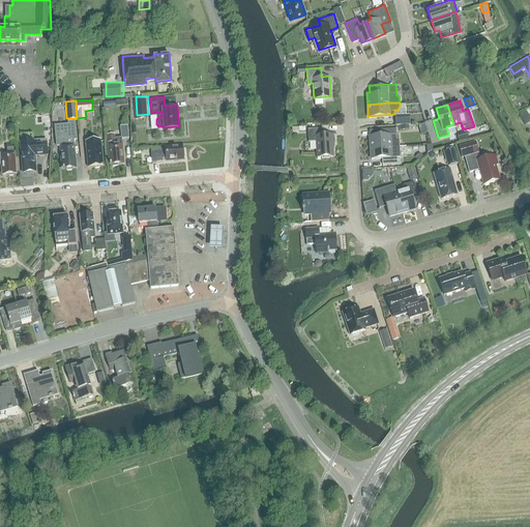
[(409,112),(394,113),(395,122),(410,122),(409,112)]
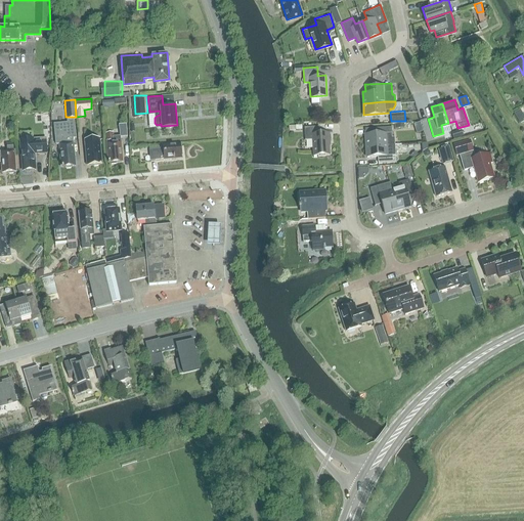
[(126,122),(118,122),(120,134),(120,135),(127,134),(126,122)]
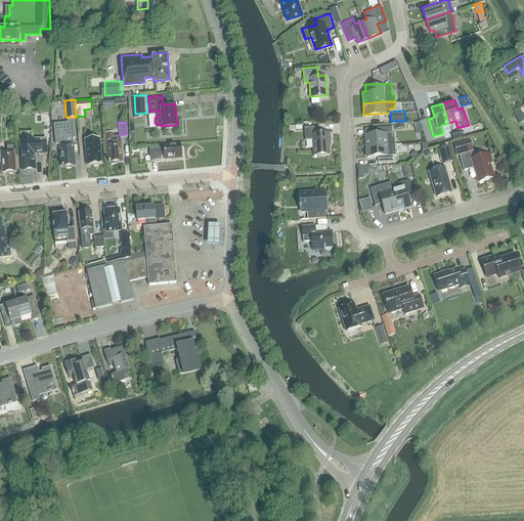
[(304,125),(304,127),(305,138),(312,137),(313,154),(330,153),(329,138),(330,138),(329,131),(319,132),(319,124),(304,125)]
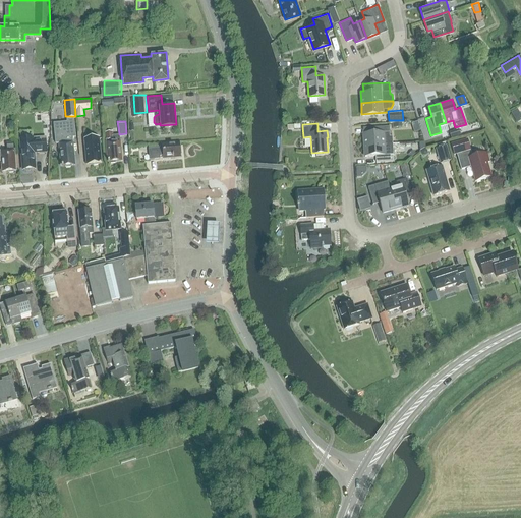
[(363,131),(363,142),(392,141),(392,134),(390,134),(389,124),(373,125),(373,131),(363,131)]
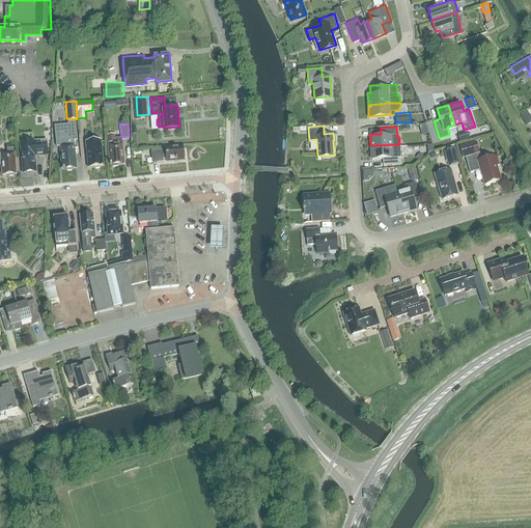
[(121,141),(121,137),(121,136),(114,137),(114,132),(107,133),(108,142),(109,163),(112,163),(112,165),(117,164),(117,163),(123,162),(121,141)]
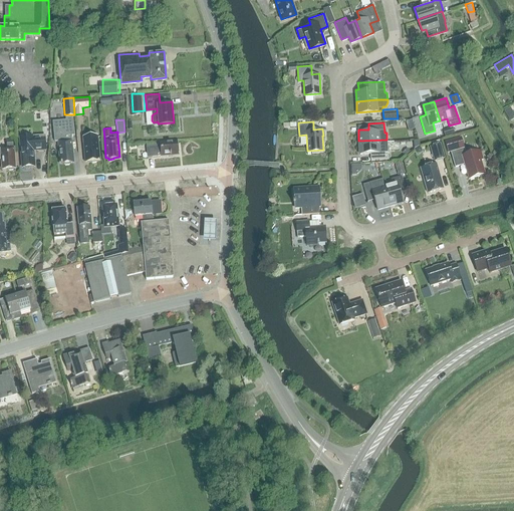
[(35,165),(33,151),(46,149),(45,133),(19,135),(21,166),(24,166),(25,167),(29,167),(30,166),(35,165)]
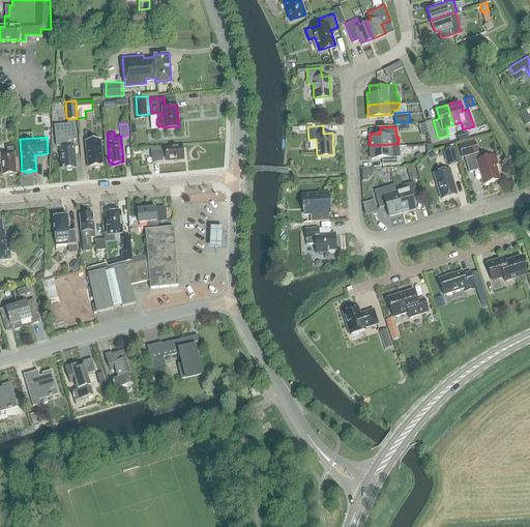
[(100,165),(102,165),(100,146),(99,139),(86,140),(87,147),(86,147),(88,166),(100,165)]
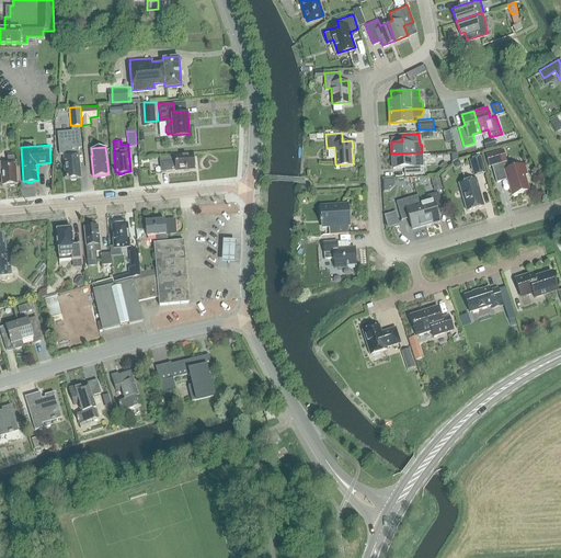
[(508,167),(506,159),(503,147),(484,152),(488,163),(491,162),(496,180),(506,177),(512,193),(528,188),(524,172),(527,171),(524,162),(508,167)]
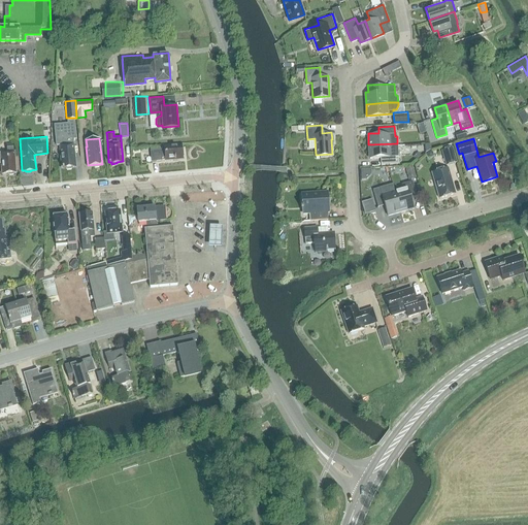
[(71,166),(75,166),(73,141),(59,142),(61,167),(63,167),(65,167),(66,168),(70,167),(71,166)]
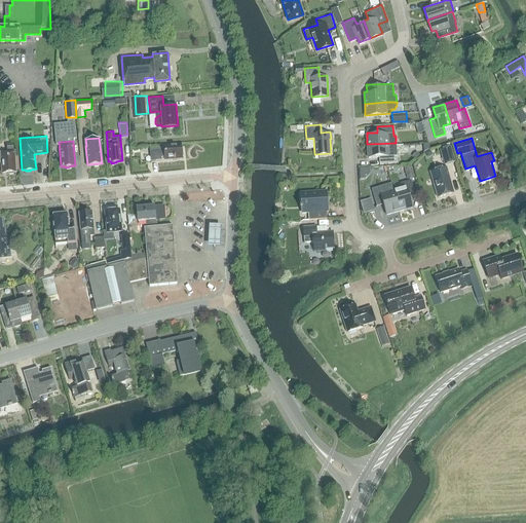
[(165,157),(182,156),(181,147),(178,147),(178,143),(162,144),(162,147),(161,147),(161,144),(156,144),(156,148),(149,148),(150,159),(160,158),(160,155),(164,155),(165,157)]
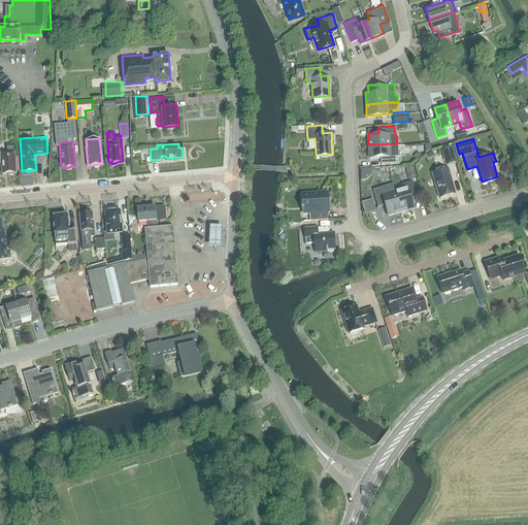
[(369,157),(381,156),(381,163),(399,162),(397,143),(368,144),(369,157)]
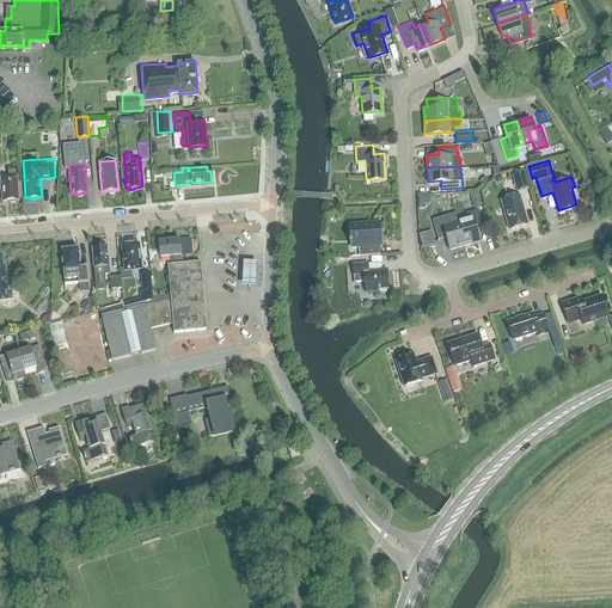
[(516,189),(528,185),(524,169),(512,172),(516,189)]
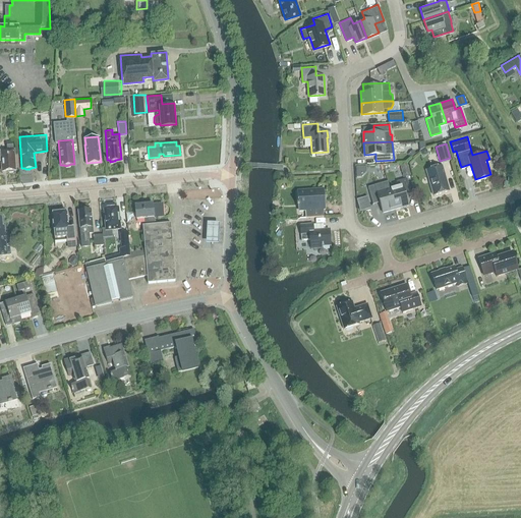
[(13,169),(15,169),(14,149),(0,149),(0,152),(0,155),(0,160),(1,171),(3,170),(7,169),(8,171),(12,170),(13,169)]
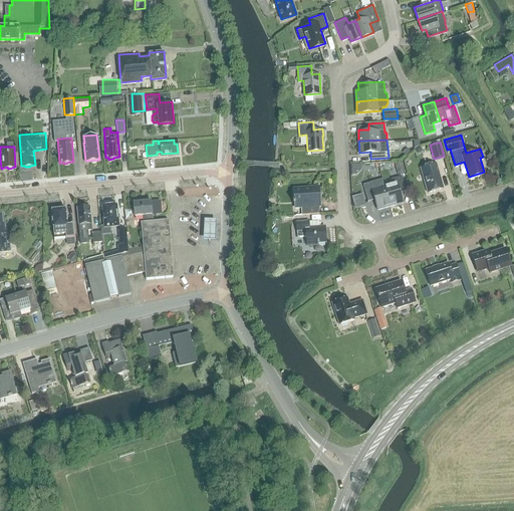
[(395,162),(397,171),(404,169),(402,160),(395,162)]
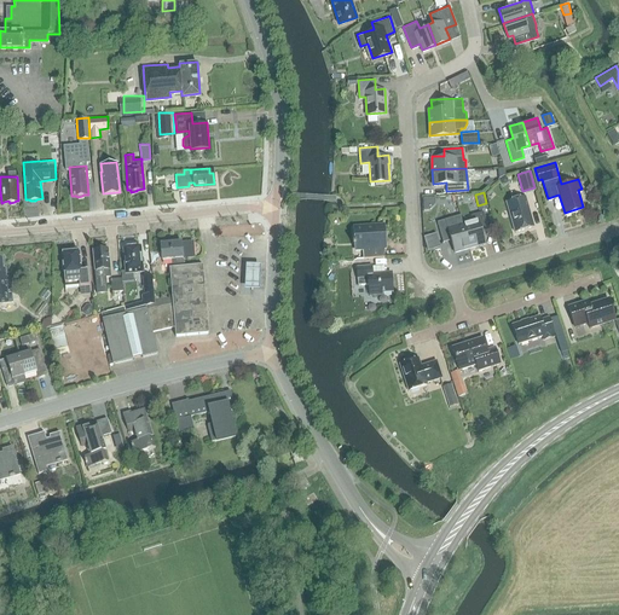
[(515,230),(533,225),(525,195),(505,199),(515,230)]
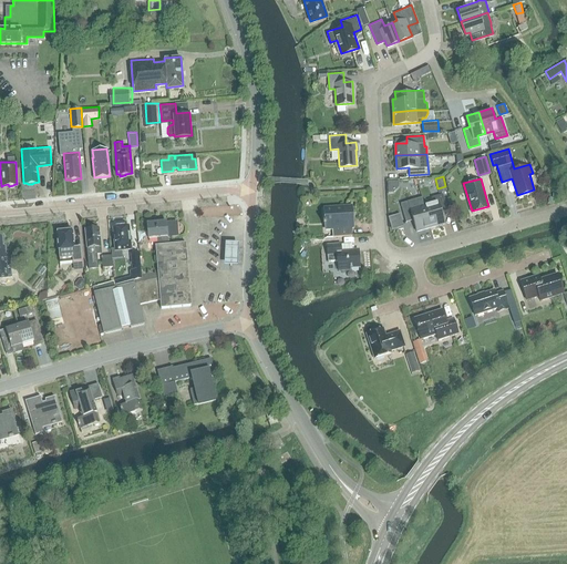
[(432,201),(423,204),(430,225),(444,221),(441,209),(446,208),(442,192),(431,195),(432,201)]
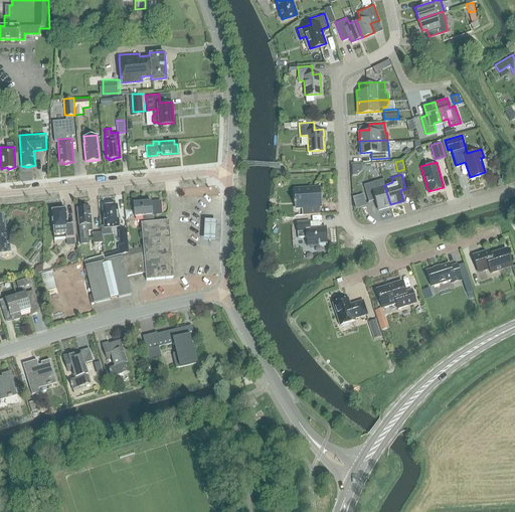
[(390,204),(384,185),(377,187),(375,179),(363,183),(368,199),(375,198),(377,208),(390,204)]
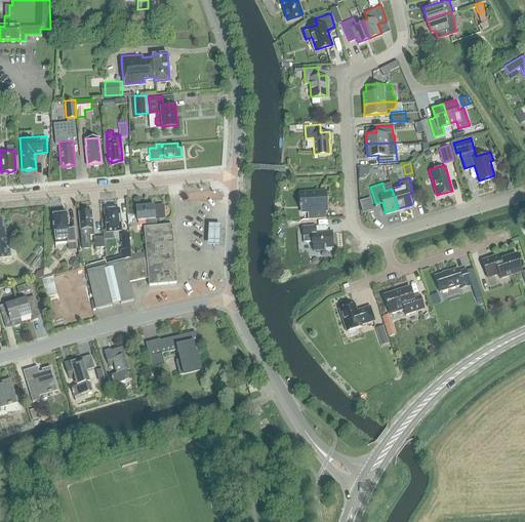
[(325,208),(326,208),(325,189),(299,190),(301,210),(308,210),(308,217),(326,216),(325,208)]
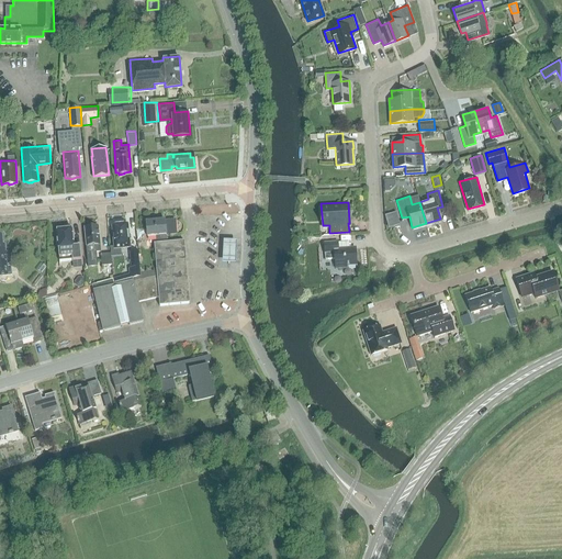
[(153,241),(154,250),(184,247),(183,238),(167,241),(167,233),(177,232),(176,217),(146,220),(147,235),(156,234),(156,241),(153,241)]
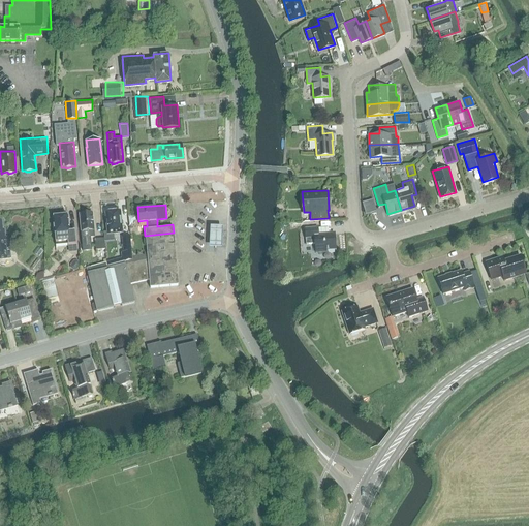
[(107,231),(122,230),(120,209),(105,211),(107,231)]
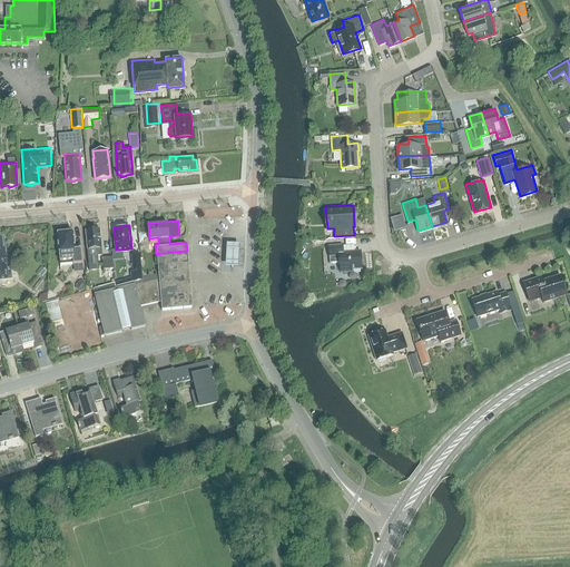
[(99,227),(94,227),(91,226),(88,226),(87,228),(85,228),(87,247),(89,267),(98,267),(97,254),(101,253),(99,227)]
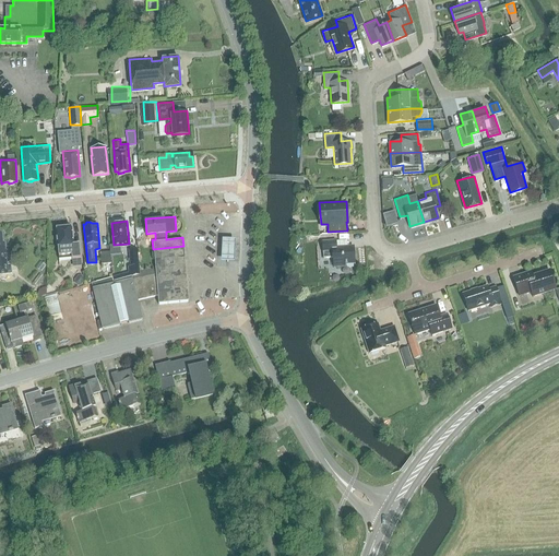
[(72,257),(81,256),(79,241),(72,243),(70,225),(56,227),(57,245),(58,255),(71,253),(72,257)]
